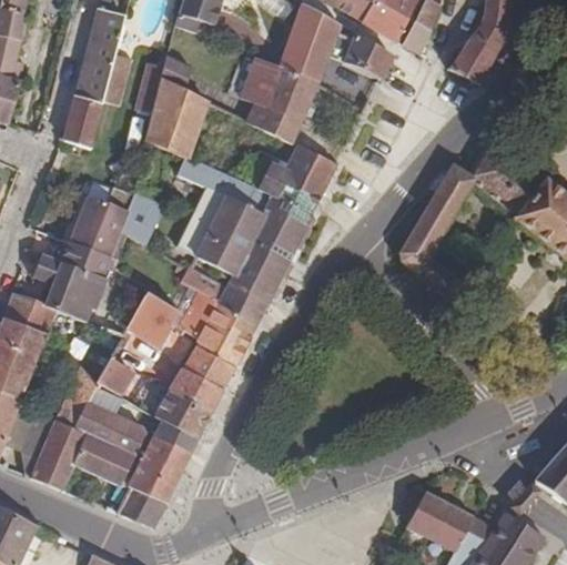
[(1,0),(0,3),(0,72),(16,78),(20,62),(11,61),(24,0),(1,0)]
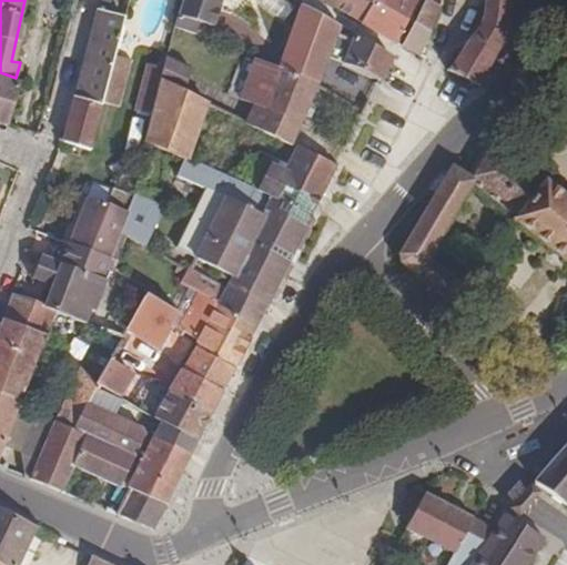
[(182,0),(178,11),(213,23),(221,0),(182,0)]
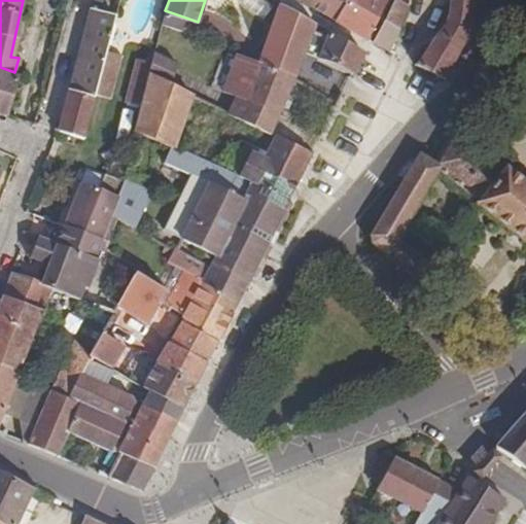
[(300,0),(335,20),(345,0),(300,0)]
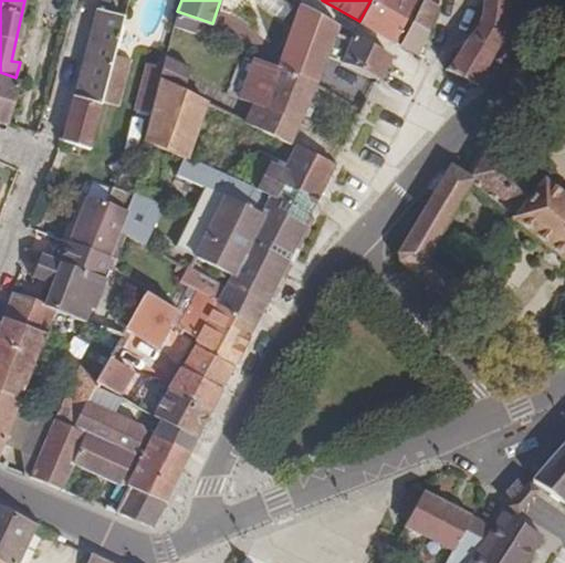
[(370,0),(359,21),(395,41),(409,16),(418,0),(370,0)]
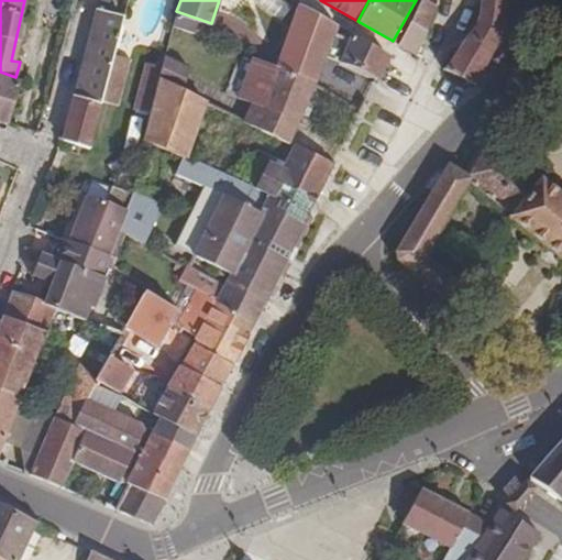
[(421,0),(411,19),(428,30),(438,3),(429,0),(421,0)]
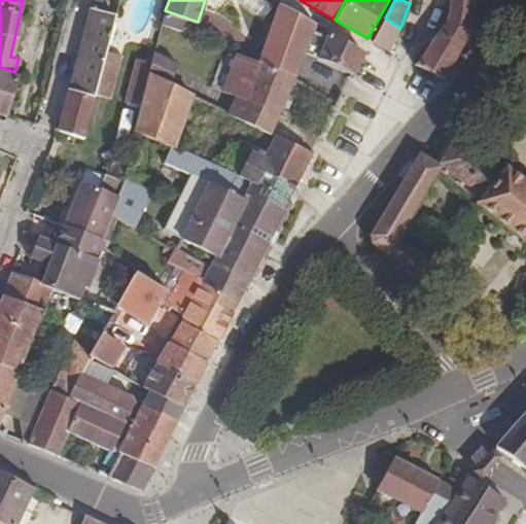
[(316,24),(279,2),(256,59),(295,76),(306,53),(315,30),(316,24)]
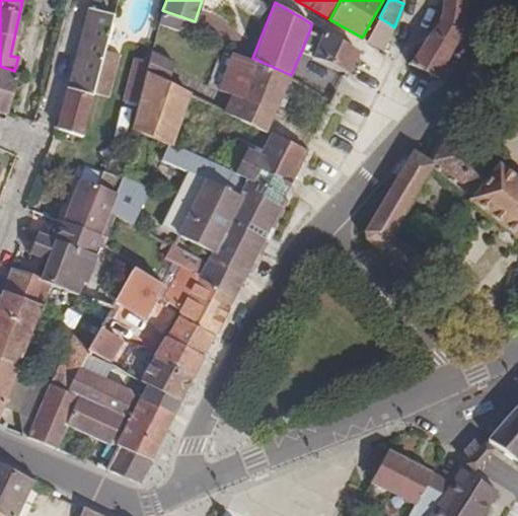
[(437,23),(409,62),(438,76),(464,26),(466,5),(442,5),(437,23)]
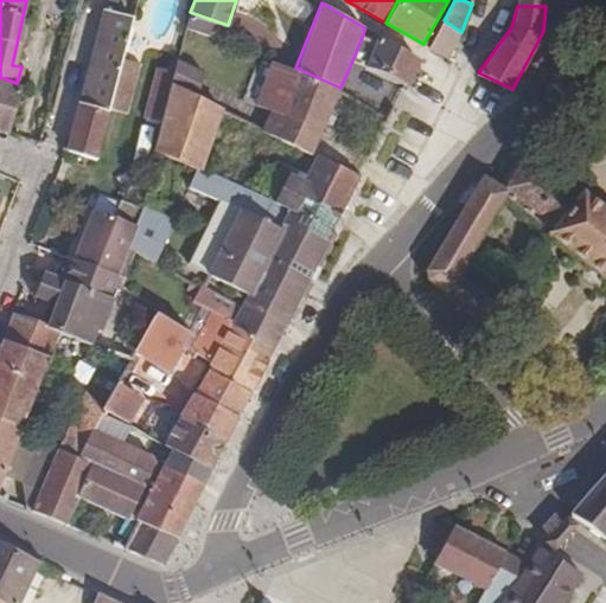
[(82,100),(67,148),(96,158),(109,110),(122,57),(133,17),(107,10),(83,101),(82,100)]
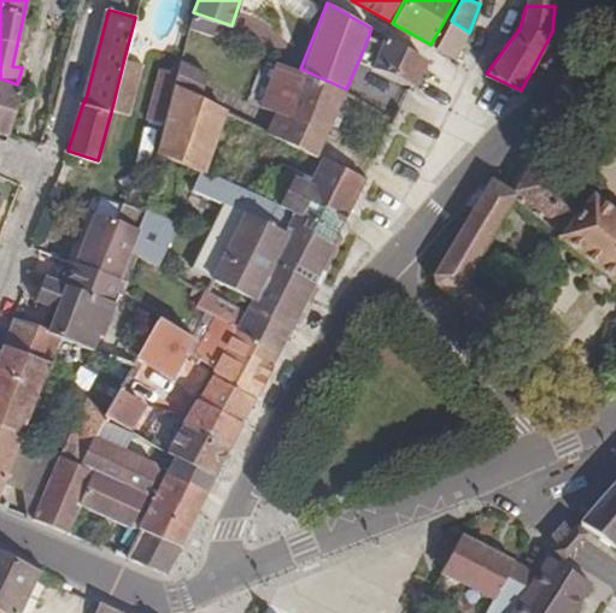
[(469,33),(451,21),(438,49),(458,59),(469,33)]
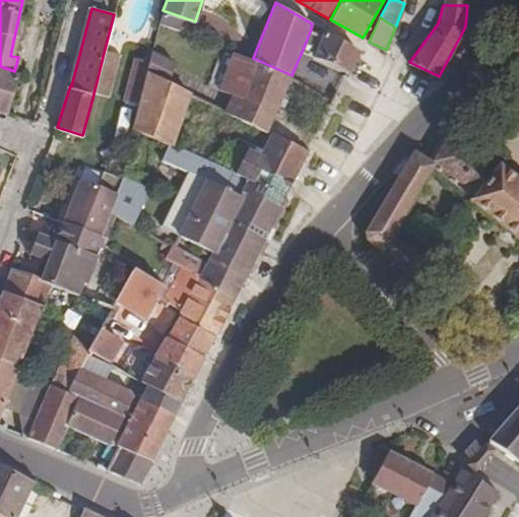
[(302,52),(314,57),(322,35),(311,29),(302,52)]
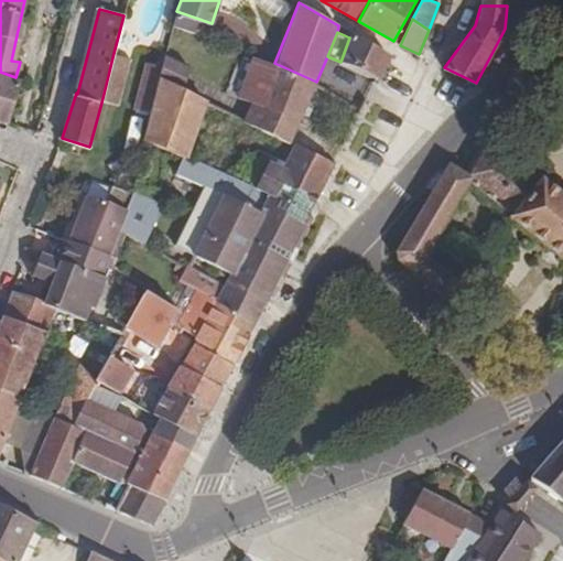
[(349,38),(340,62),(377,77),(379,79),(385,68),(390,71),(392,68),(389,60),(392,54),(388,52),(352,32),(349,38)]
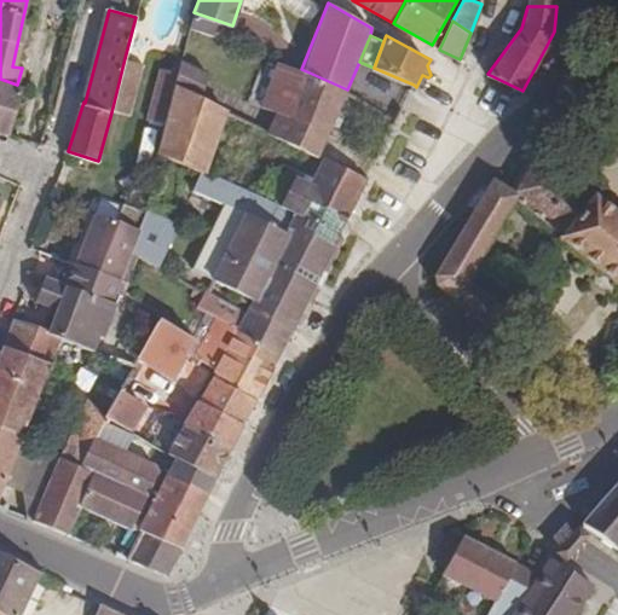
[(301,69),(259,53),(254,65),(260,68),(258,75),(271,81),(266,97),(272,99),(269,112),(276,115),(269,128),(266,133),(270,134),(315,155),(318,157),(321,154),(347,90),(301,69)]
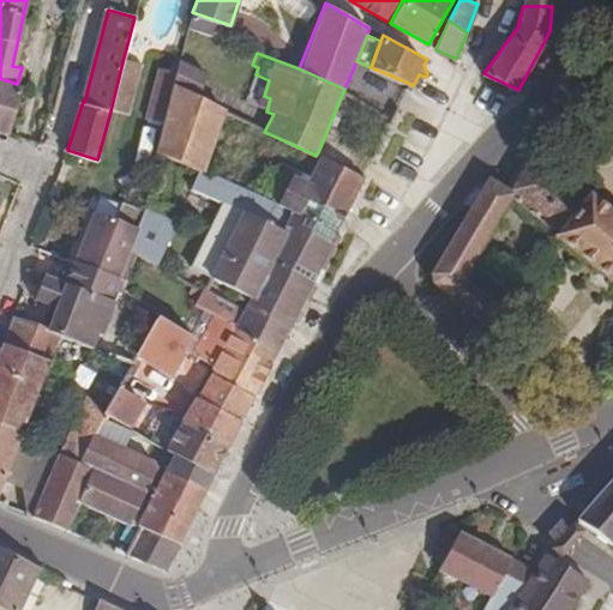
[(124,58),(110,112),(126,116),(138,61),(124,58)]
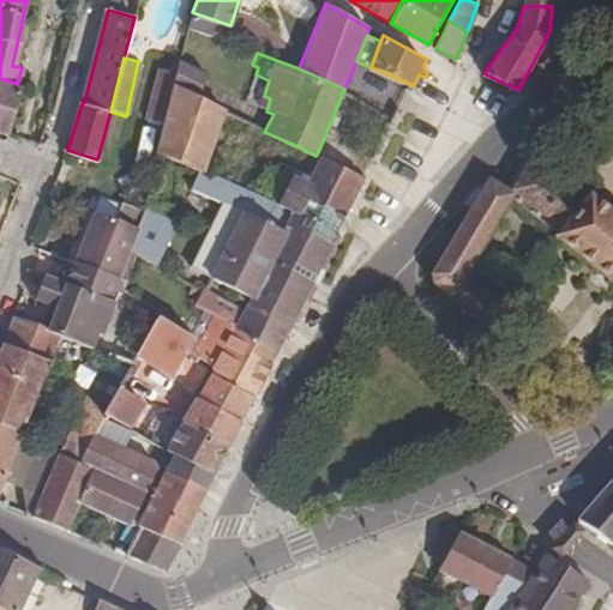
[(206,74),(179,59),(175,76),(174,84),(200,97),(206,74)]
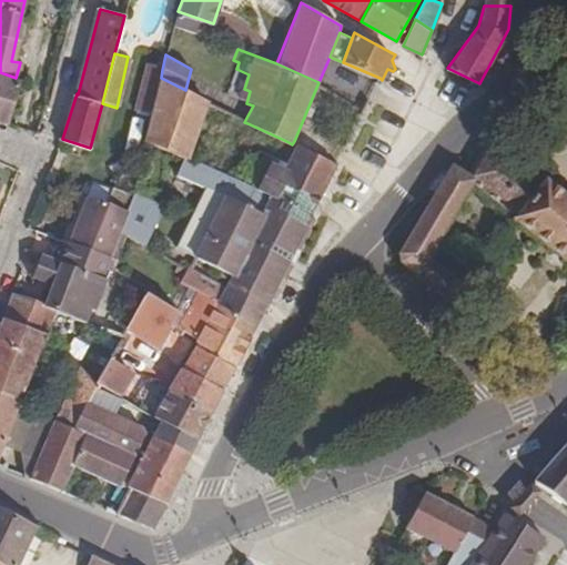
[(161,78),(162,70),(147,64),(135,111),(152,115),(161,78)]
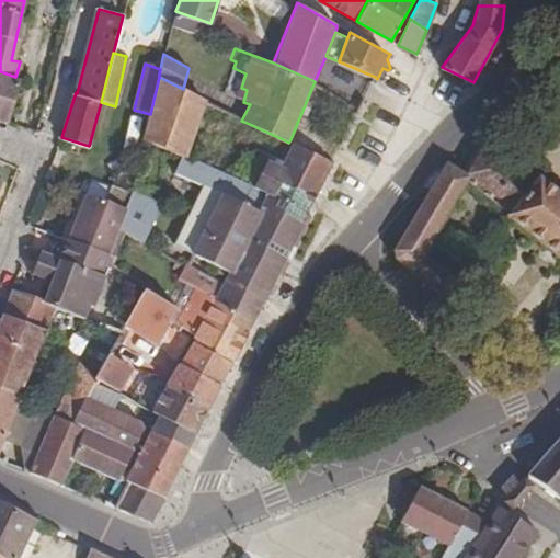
[(0,120),(8,122),(20,78),(15,77),(0,71),(0,120)]
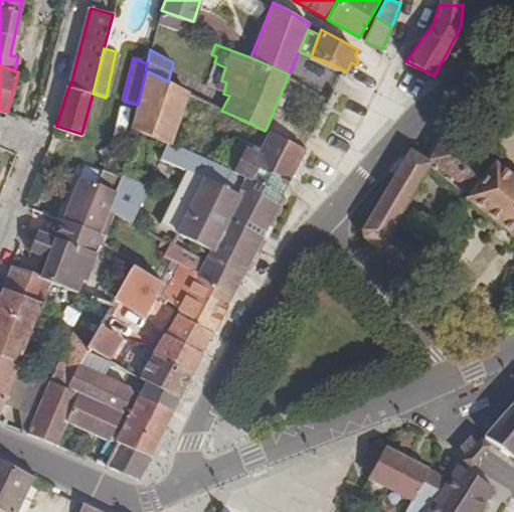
[(133,126),(172,143),(190,92),(168,81),(146,70),(138,105),(133,126)]
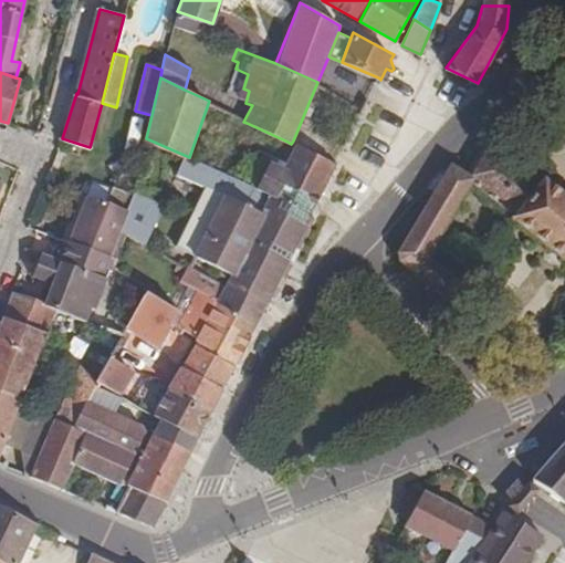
[(278,165),(288,142),(247,123),(238,145),(278,165)]
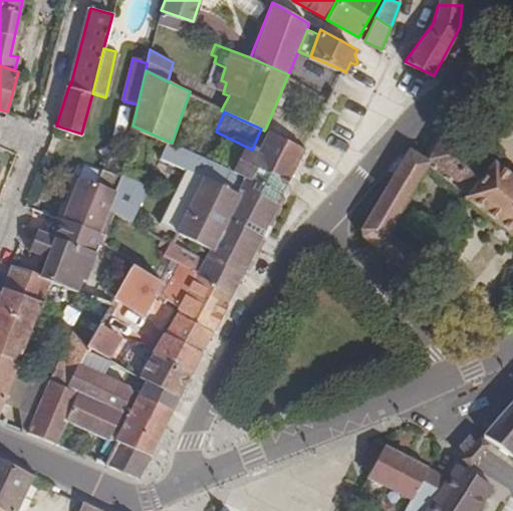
[(362,236),(413,276),(424,258),(391,232),(428,167),(466,196),(464,198),(512,236),(512,173),(494,159),(491,162),(444,123),(424,156),(408,147),(360,227),(362,236)]
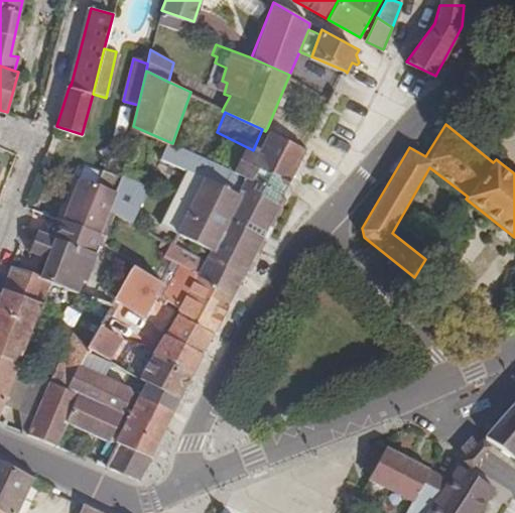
[(248,176),(282,195),(305,147),(271,130),(248,176)]
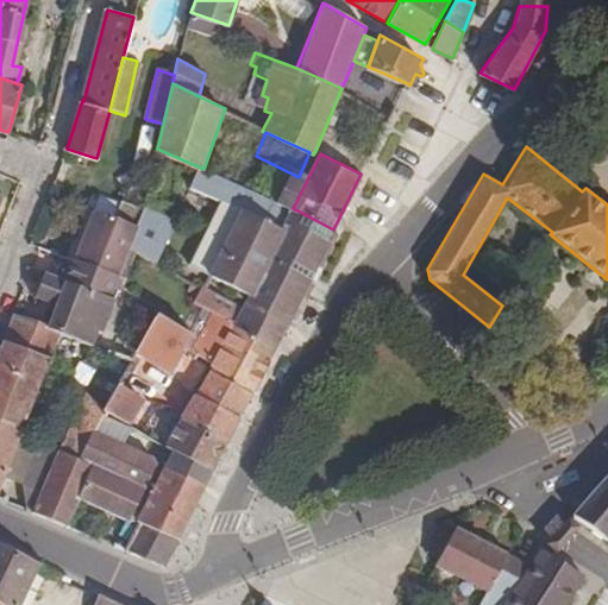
[(220,166),(217,175),(226,178),(230,170),(220,166)]
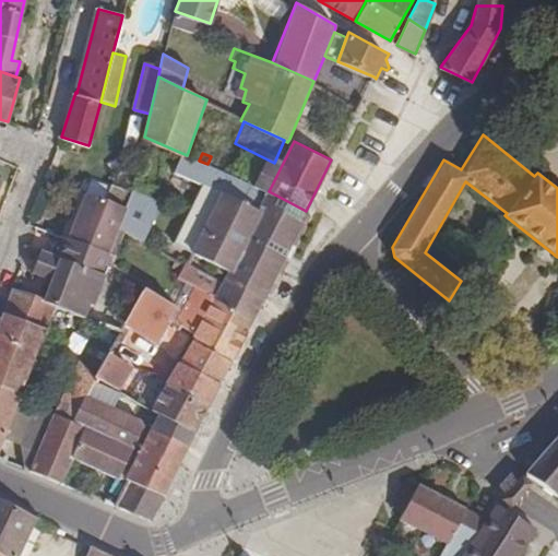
[(269,191),(208,164),(199,161),(192,177),(202,181),(174,243),(227,270),(220,284),(185,264),(178,275),(190,282),(198,286),(252,316),(306,211),(269,191)]
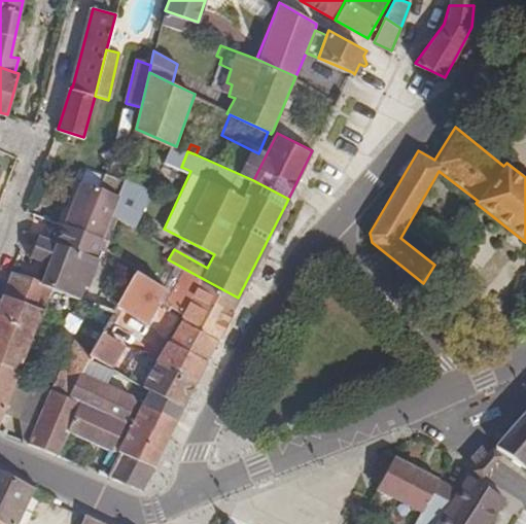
[(111,215),(124,180),(107,174),(100,187),(82,180),(63,225),(102,241),(111,215)]
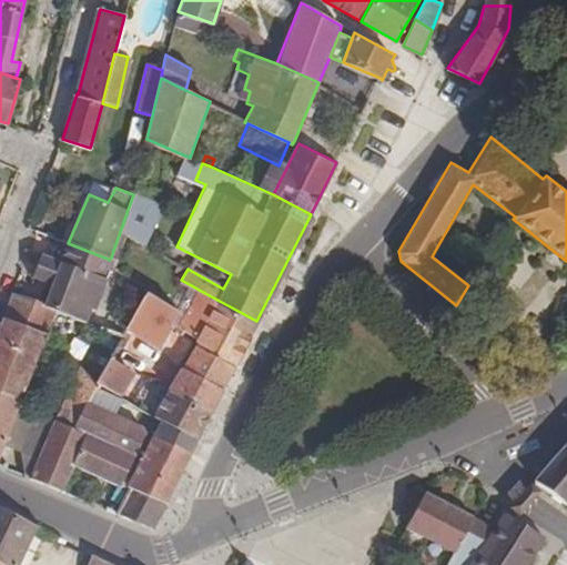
[(144,199),(133,194),(120,232),(127,234),(144,244),(154,220),(139,211),(144,199)]
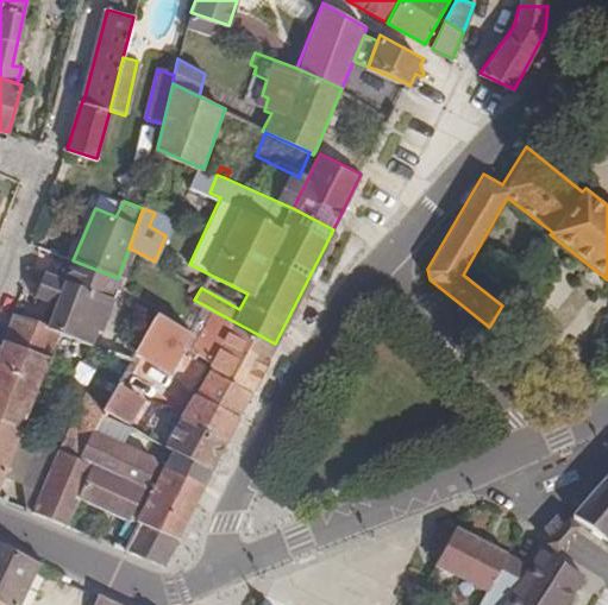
[(118,278),(73,260),(66,281),(112,292),(118,278)]
